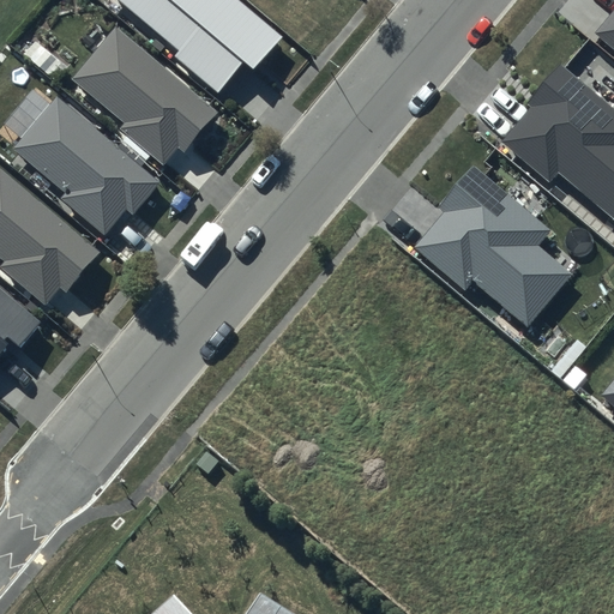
[(283,36),(240,0),(119,0),(179,49),(174,55),(217,92),(242,62),(254,71),(283,36)]
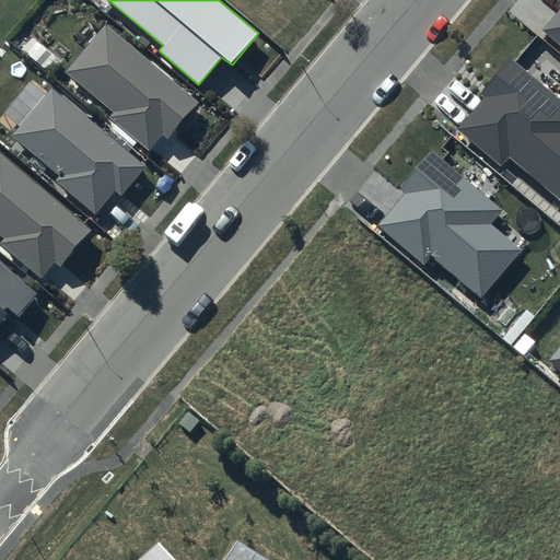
[(559,9),(544,30),(559,43),(559,9)]
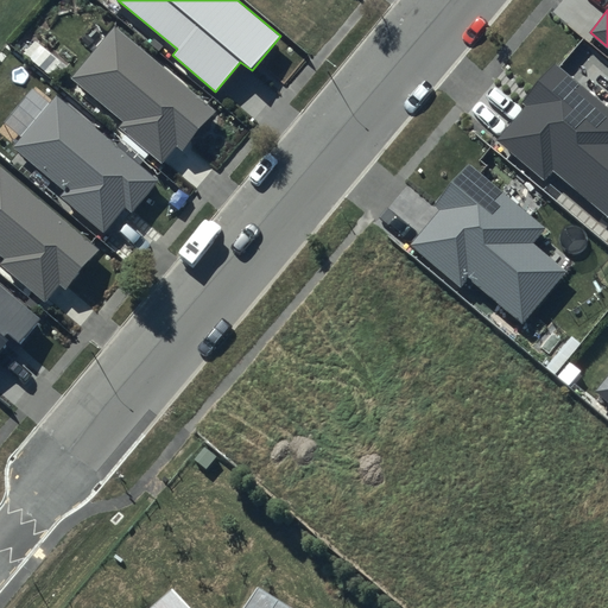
[(216,113),(114,27),(71,78),(124,121),(119,127),(162,163),(176,146),(183,152),(216,113)]
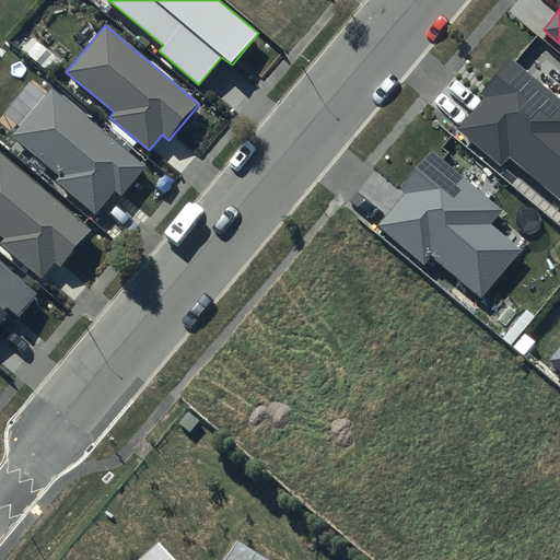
[(559,98),(512,57),(479,94),(485,98),(459,128),(503,165),(511,156),(559,198),(559,98)]
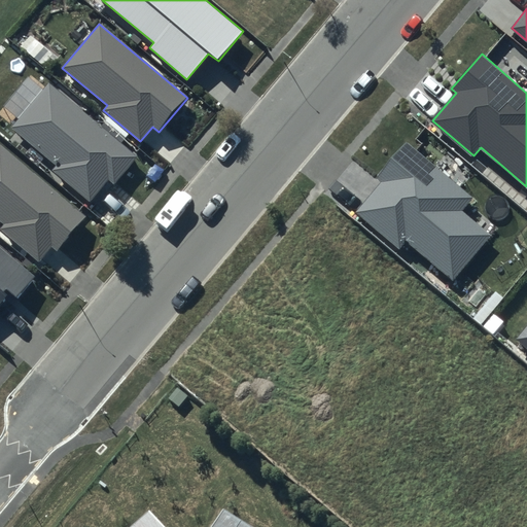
[(113,184),(137,156),(49,82),(11,128),(56,165),(51,169),(90,201),(108,179),(113,184)]
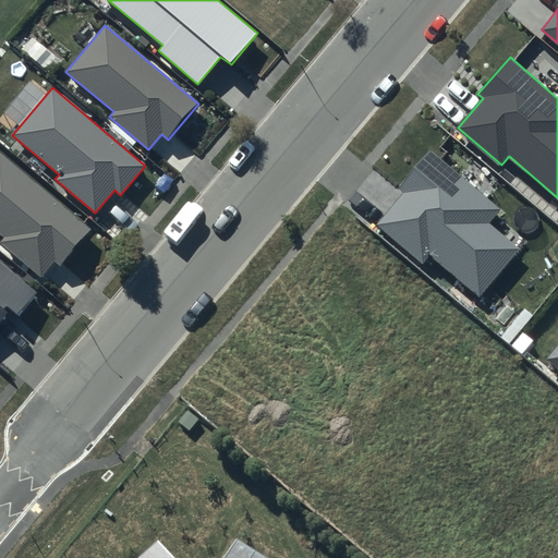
[(501,209),(429,149),(396,190),(402,195),(376,226),(423,264),(431,254),(480,295),(520,249),(490,223),(501,209)]
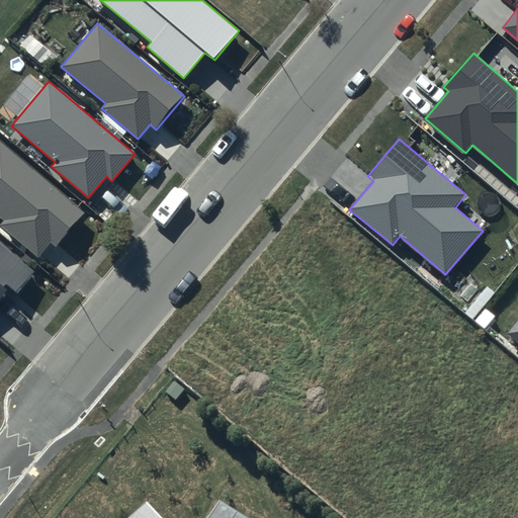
[(84,213),(0,141),(0,218),(3,221),(0,224),(0,226),(36,257),(50,242),(56,247),(84,213)]
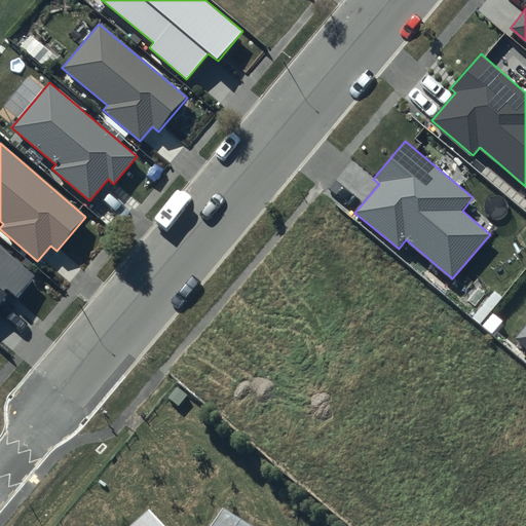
[(0,301),(8,292),(16,299),(37,275),(0,245),(0,301)]
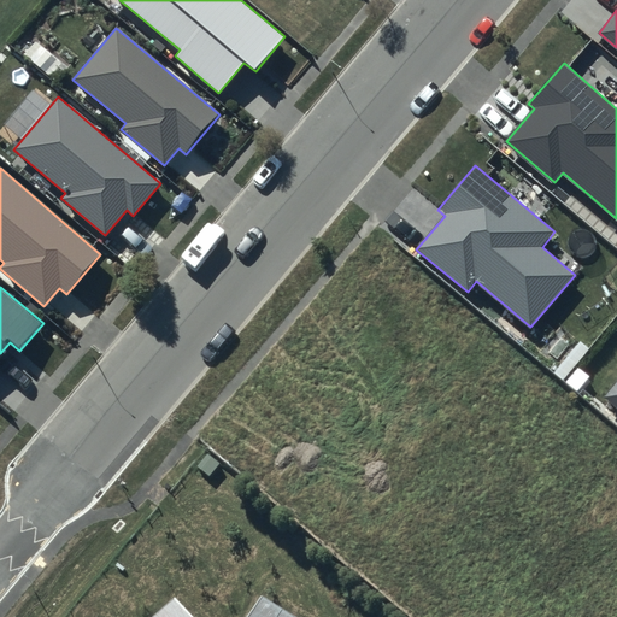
[(616,380),(603,397),(616,407),(616,380)]
